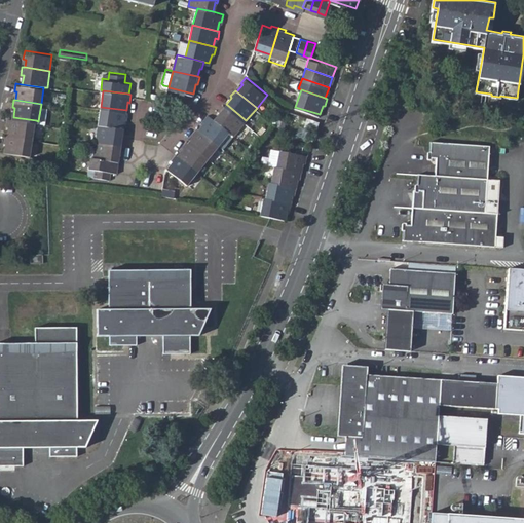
[(221,111),(215,118),(230,131),(234,135),(246,120),(226,104),(224,103),(220,109),(221,111)]
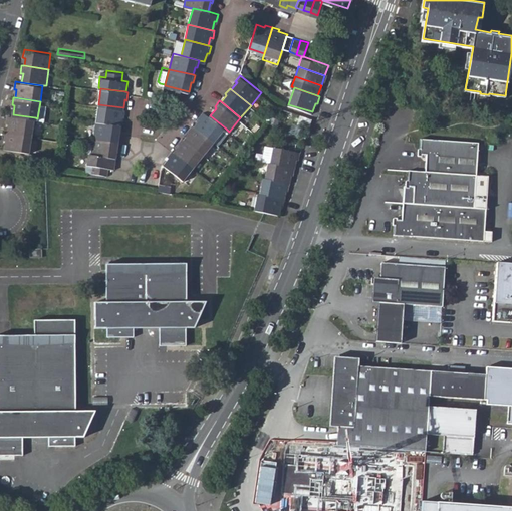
[(40,101),(37,118),(44,119),(47,102),(40,101)]
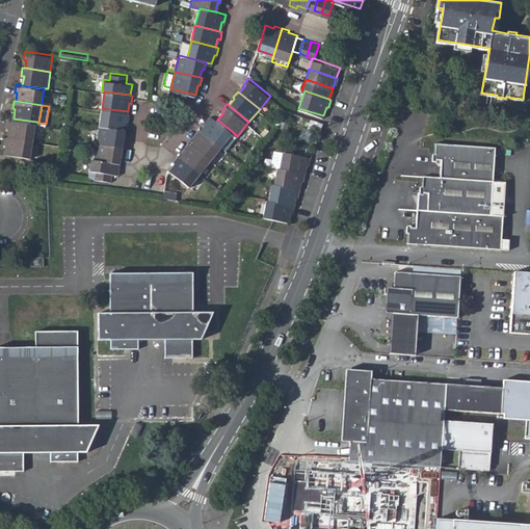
[(102,108),(100,125),(126,128),(127,121),(129,121),(130,112),(128,111),(102,108)]
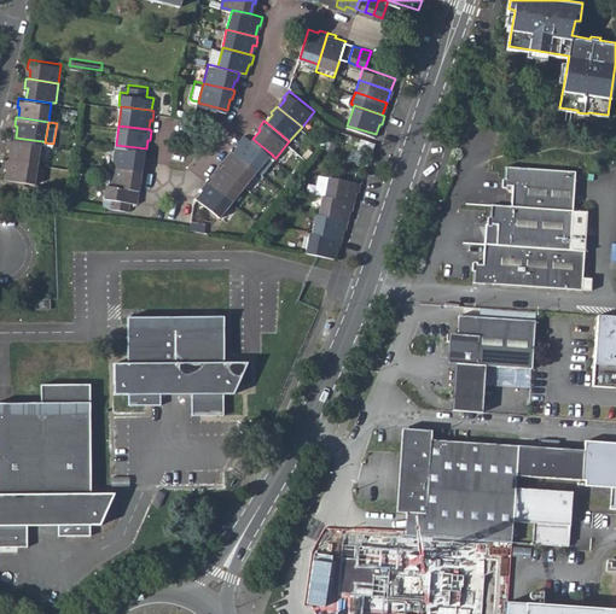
[(242,141),(234,148),(257,168),(271,153),(253,139),(245,133),(239,139),(242,141)]
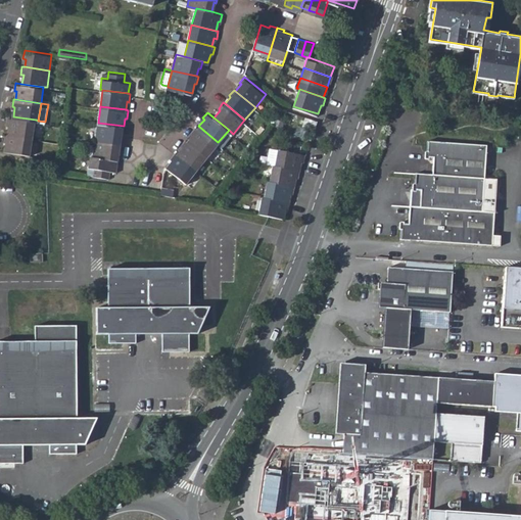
[(8,116),(7,124),(9,124),(8,133),(33,137),(36,120),(13,116),(8,116)]
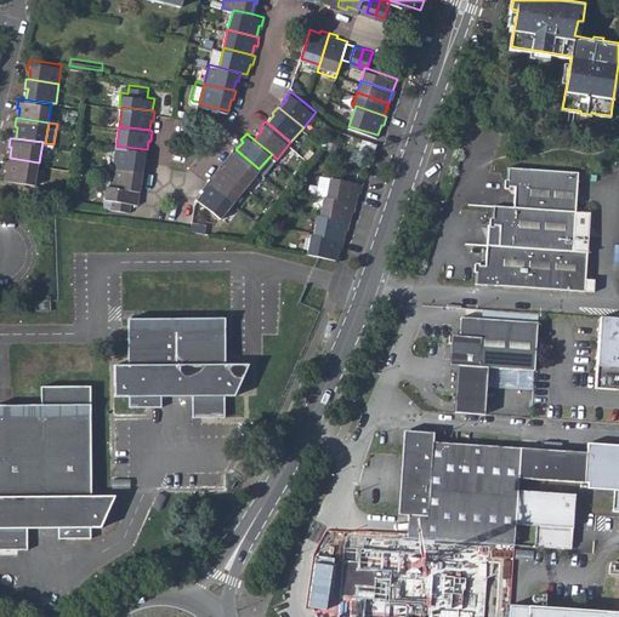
[(117,146),(113,165),(143,169),(145,160),(147,160),(149,149),(147,149),(117,146)]
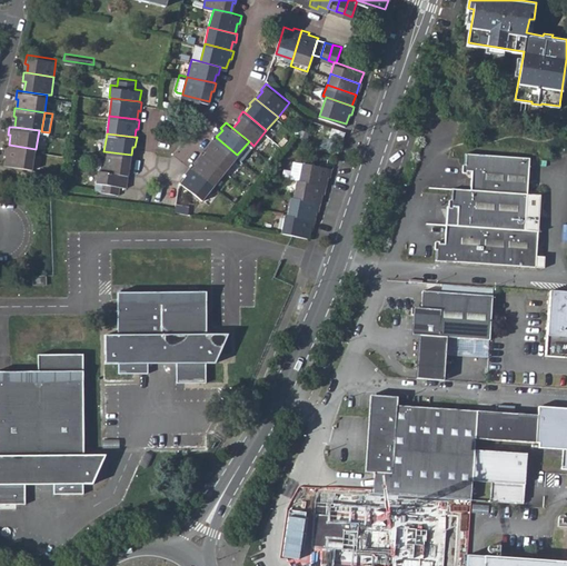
[(210,144),(205,151),(226,169),(237,155),(216,137),(215,136),(209,142),(210,144)]
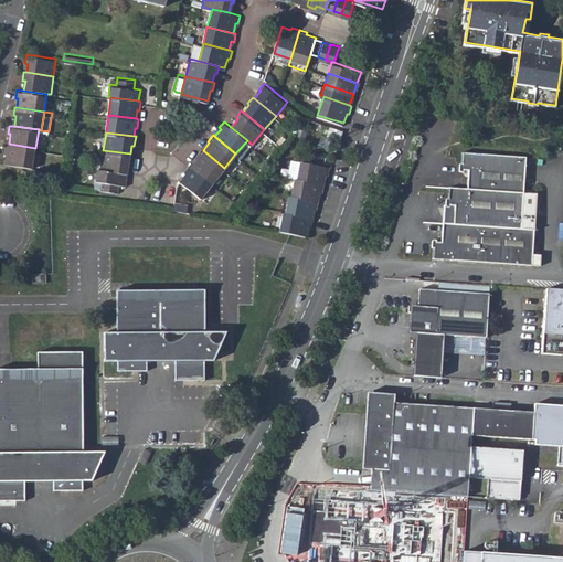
[(7,144),(6,151),(8,152),(7,161),(33,166),(35,148),(9,144),(7,144)]
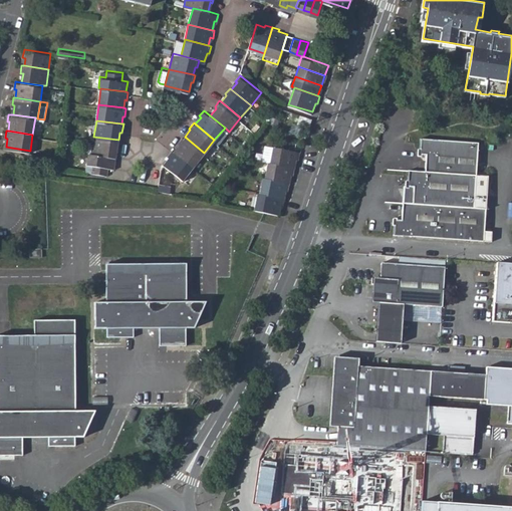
[(179,144),(174,150),(194,166),(204,153),(185,137),(183,136),(178,142),(179,144)]
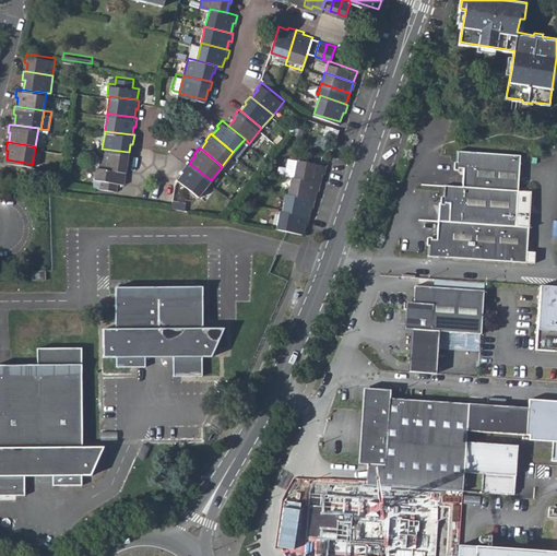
[(102,149),(99,166),(127,170),(128,161),(130,161),(131,152),(129,152),(102,149)]
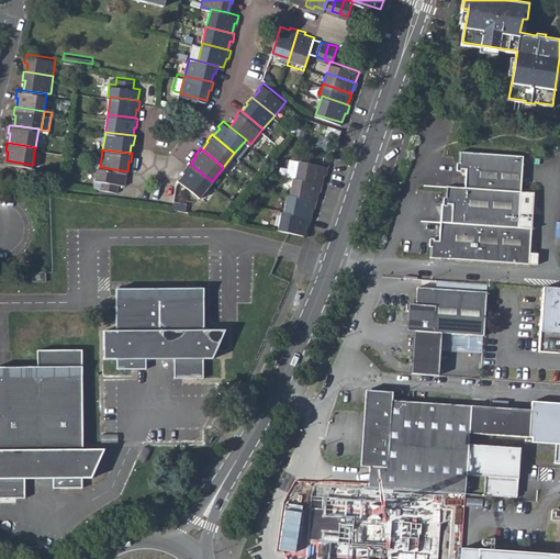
[(434,239),(432,239),(432,252),(434,252),(433,263),(541,267),(541,256),(534,255),(536,212),(522,211),(524,156),(459,154),(459,164),(457,164),(456,172),(461,172),(461,170),(467,170),(466,189),(447,188),(446,199),(445,199),(441,242),(436,242),(436,239),(434,239)]
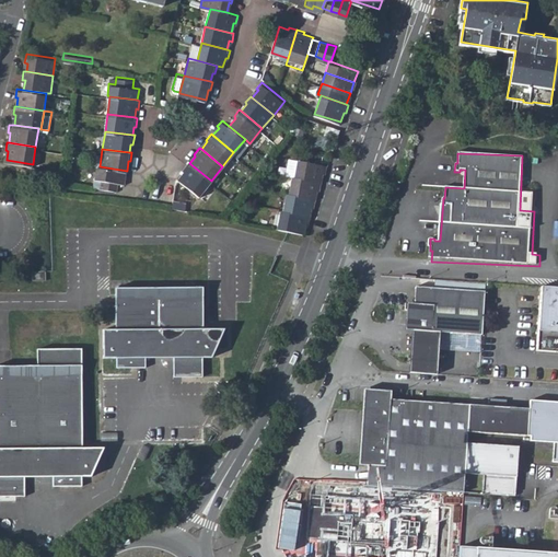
[(290,155),(287,174),(292,175),(295,176),(299,158),(290,155)]
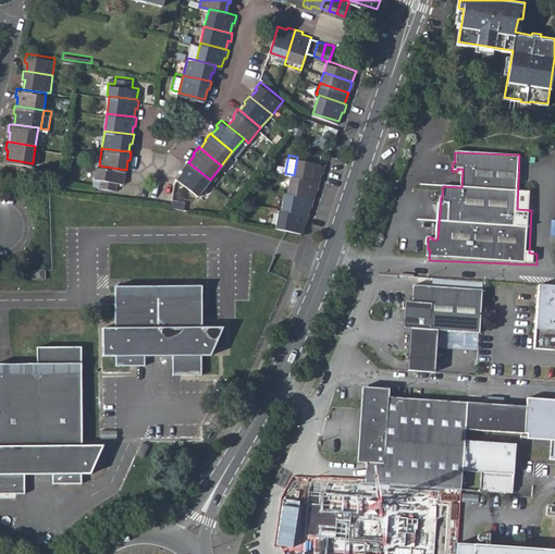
[(297,157),(294,175),(320,180),(321,170),(323,171),(325,162),(297,157)]
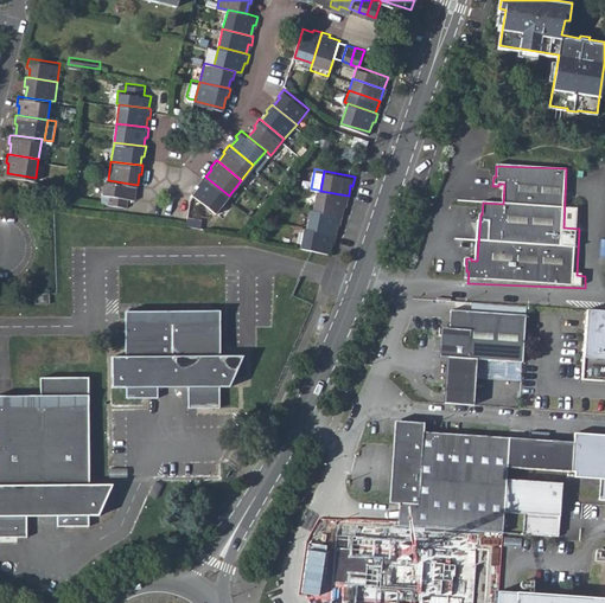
[(199,184),(193,191),(216,210),(229,196),(205,177),(204,174),(198,183),(199,184)]
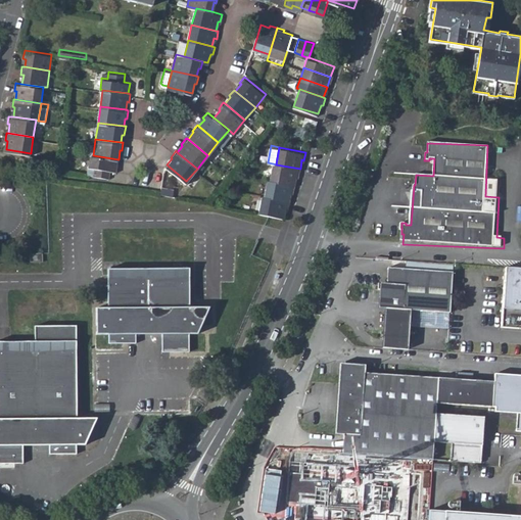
[(90,155),(89,167),(94,168),(93,174),(109,177),(110,170),(116,171),(119,159),(93,155),(90,155)]
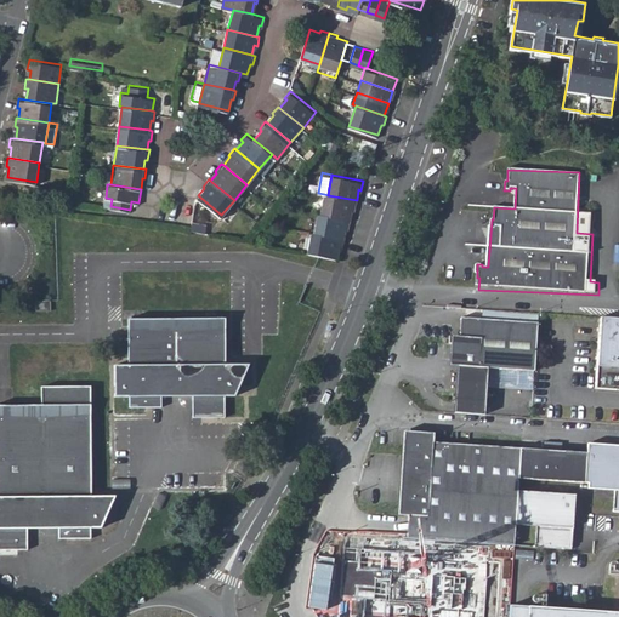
[(324,194),(321,213),(351,218),(352,209),(355,210),(357,200),(328,195),(324,194)]
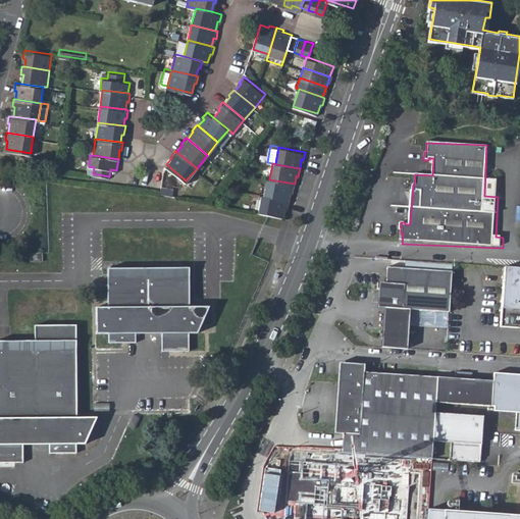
[(266,178),(263,195),(289,200),(291,192),(293,192),(295,184),(269,179),(266,178)]
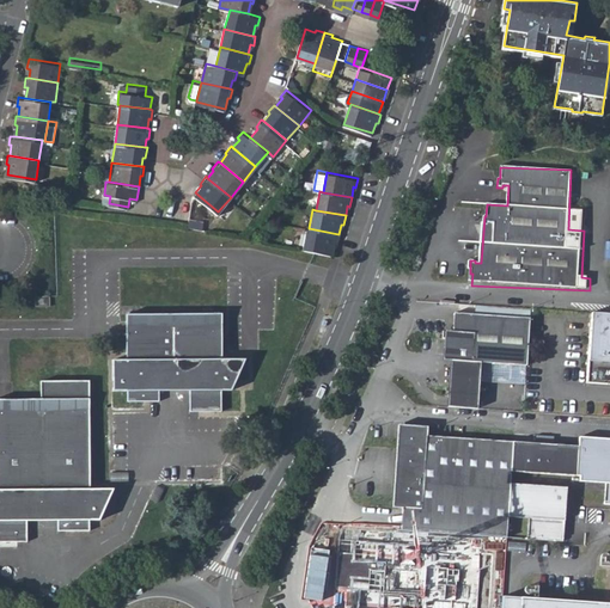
[(306,228),(303,249),(333,255),(335,244),(337,244),(339,234),(309,228),(306,228)]
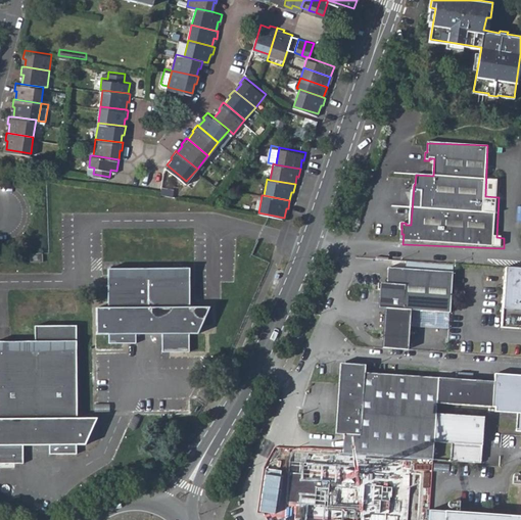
[(45,251),(32,252),(32,261),(45,261),(45,251)]
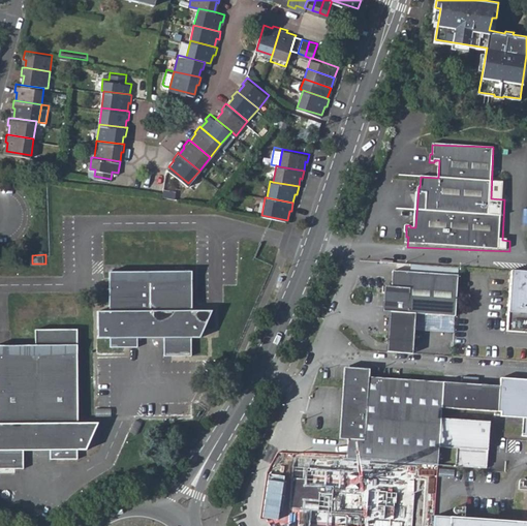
[(422,268),(461,271),(461,265),(422,261),(422,268)]
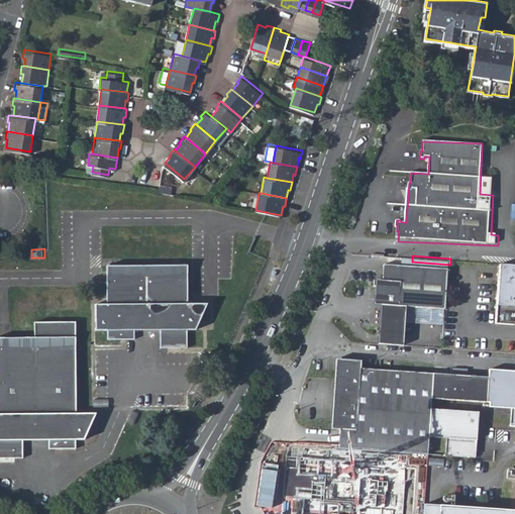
[(108,303),(97,303),(97,321),(99,321),(99,327),(98,327),(98,330),(111,330),(112,339),(138,339),(137,330),(137,322),(164,322),(164,330),(165,346),(191,347),(191,330),(198,329),(199,326),(199,320),(202,320),(209,302),(190,302),(190,264),(108,265),(108,303)]
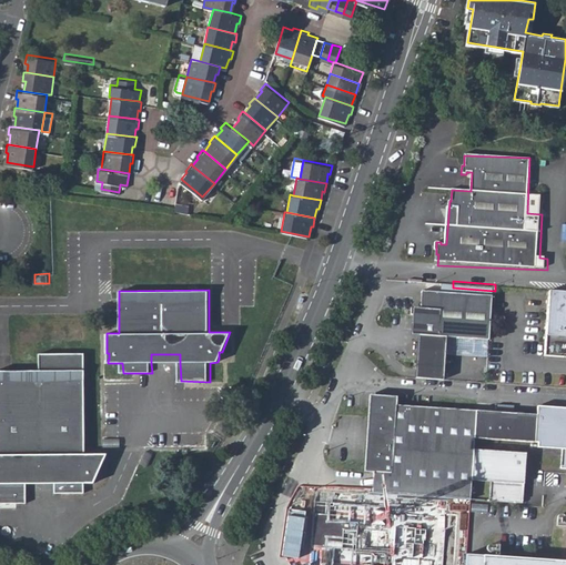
[(565,294),(556,294),(544,293),(542,360),(565,361),(565,294)]
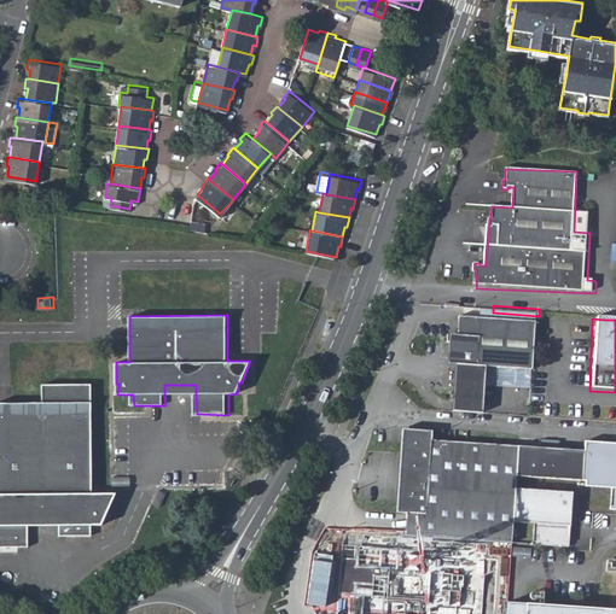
[(532,325),(454,321),(454,338),(453,368),(451,408),(481,409),(482,370),(529,373),(532,325)]
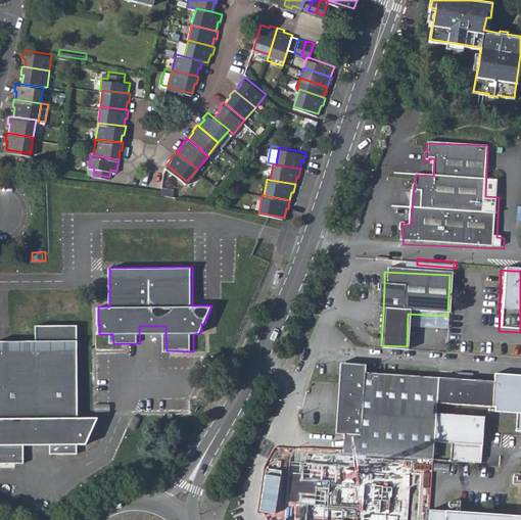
[(79,324),(54,324),(37,324),(38,340),(0,339),(0,462),(26,463),(26,445),(26,437),(52,437),(52,445),(52,455),(80,455),(81,445),(89,445),(91,442),(90,435),(93,435),(99,416),(80,416),(79,324)]
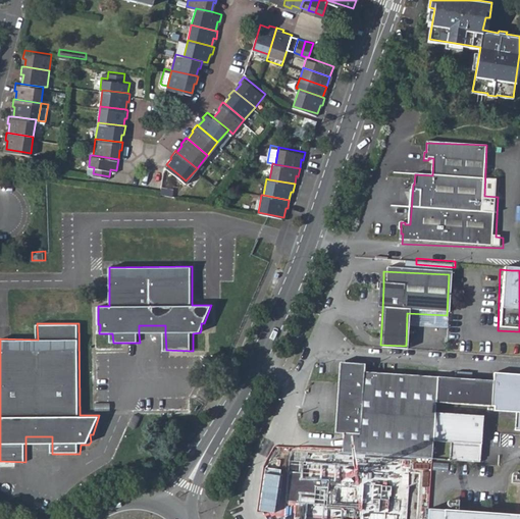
[(165,325),(139,325),(139,333),(165,333),(165,325)]
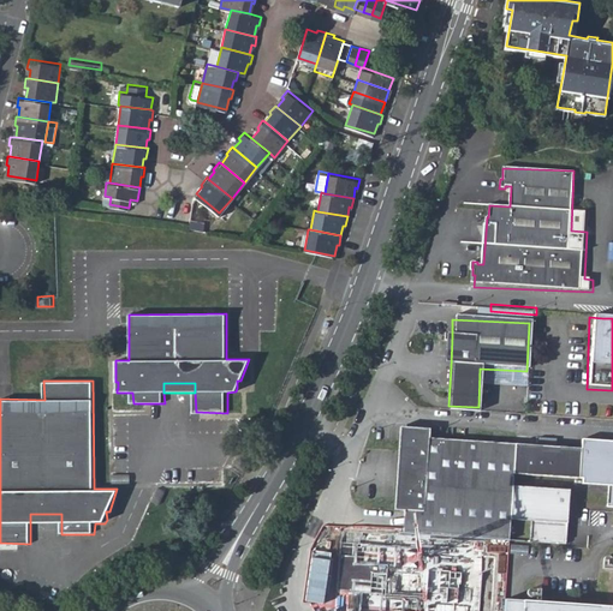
[(402,427),(396,510),(405,510),(410,437),(430,438),(430,429),(402,427)]
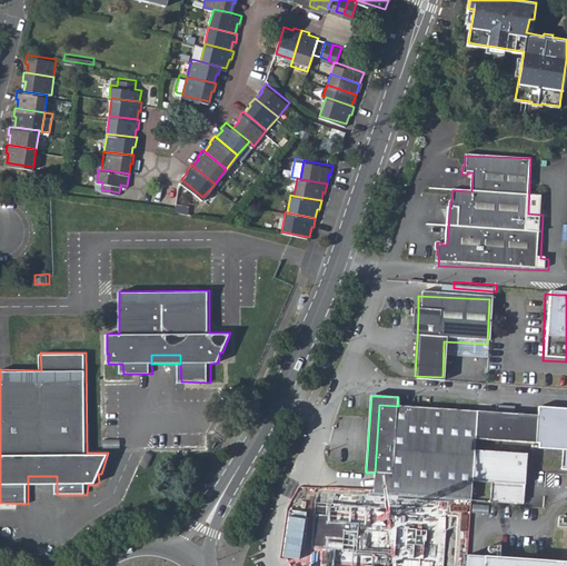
[(375,473),(372,494),(471,498),(473,479),(493,480),(491,499),(525,502),(527,452),(475,448),(475,437),(539,440),(539,446),(564,447),(561,468),(566,468),(566,405),(538,404),(537,413),(398,406),(379,405),(375,473)]
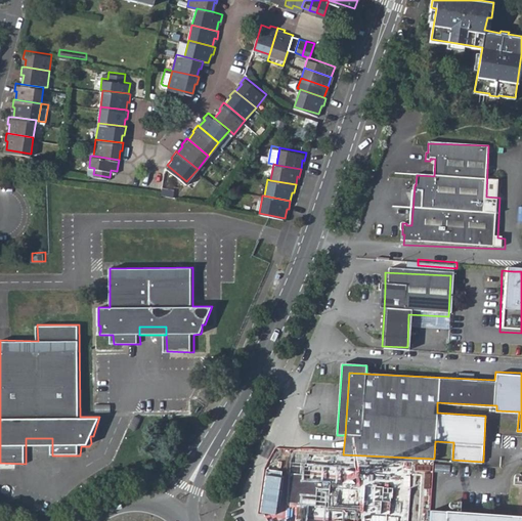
[(52,438),(26,438),(26,446),(52,446),(52,438)]
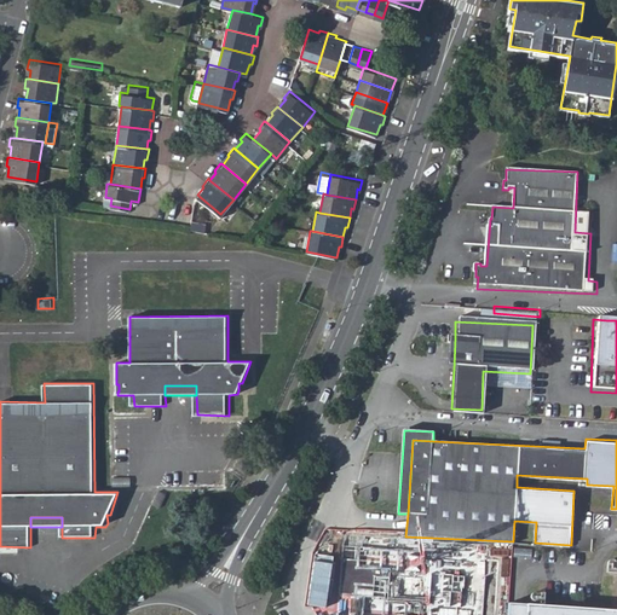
[(405,537),(376,534),(375,557),(372,614),(508,614),(511,602),(513,541),(405,537)]
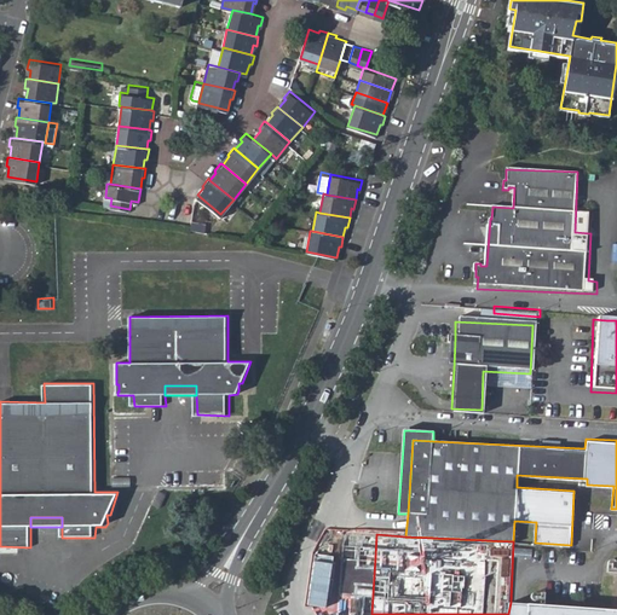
[(367,557),(363,614),(372,614),(375,557),(367,557)]
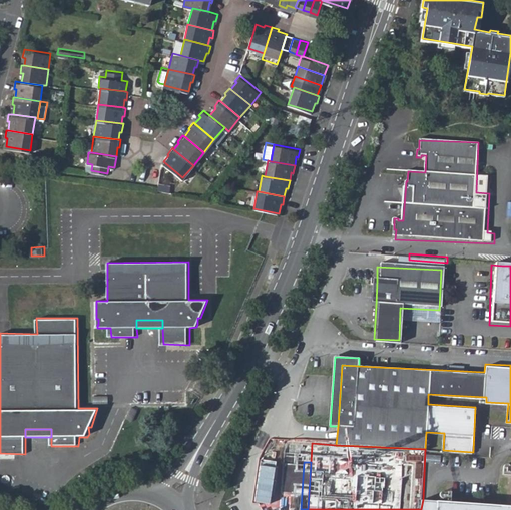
[(423,499),(421,509),(510,509),(510,504),(423,499)]
